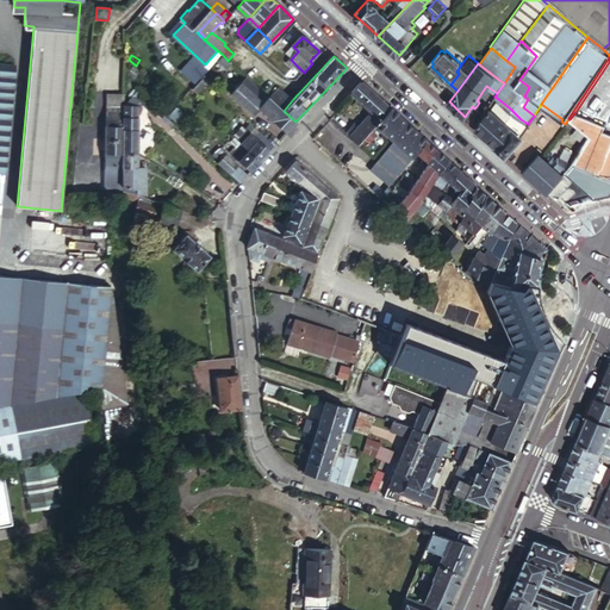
[(16,67),(0,64),(0,172),(5,172),(16,67)]
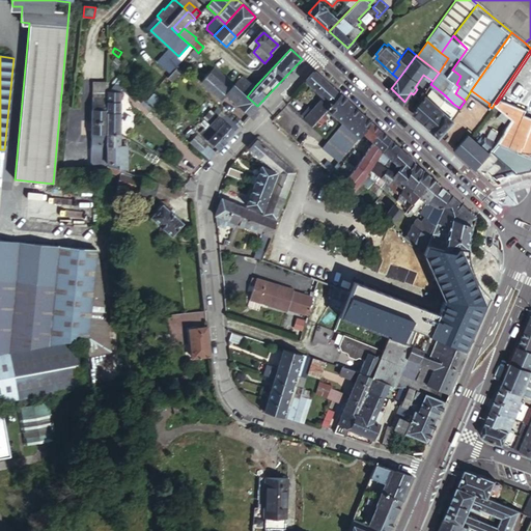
[(234,85),(216,67),(202,82),(221,100),(226,93),(249,115),(257,106),(247,96),(234,85)]
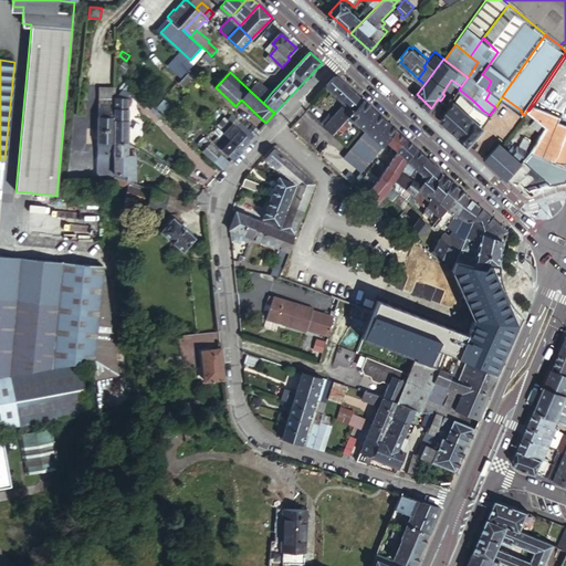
[(136,73),(129,82),(133,85),(138,79),(136,73)]
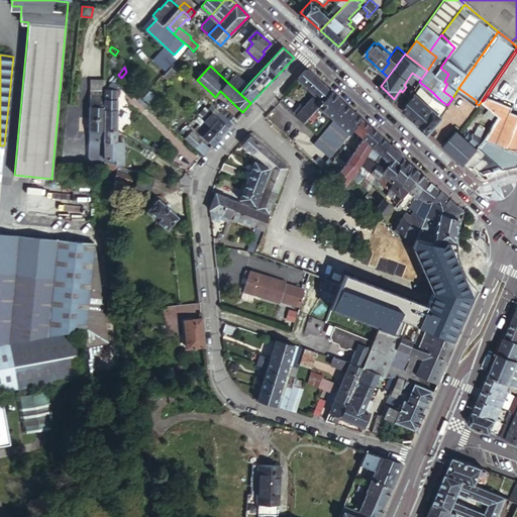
[(176,72),(172,67),(164,75),(169,80),(176,72)]
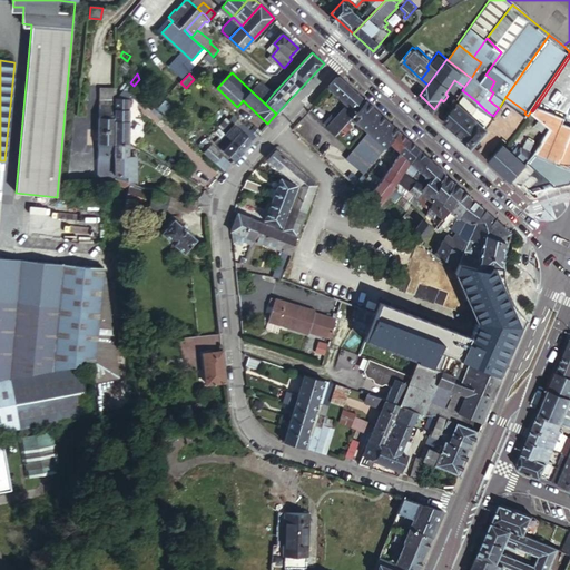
[(351,116),(365,101),(337,77),(327,87),(345,104),(345,107),(334,119),(331,117),(324,124),(335,134),(351,116)]
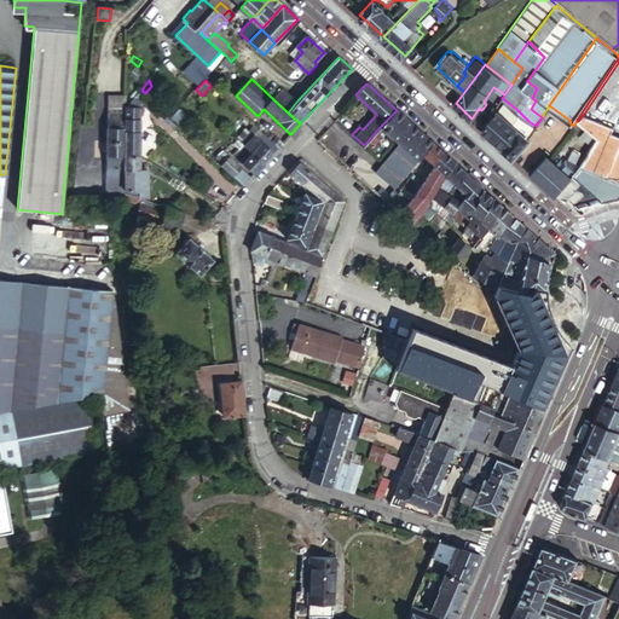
[(284,88),(273,99),(288,113),(298,100),(284,88)]
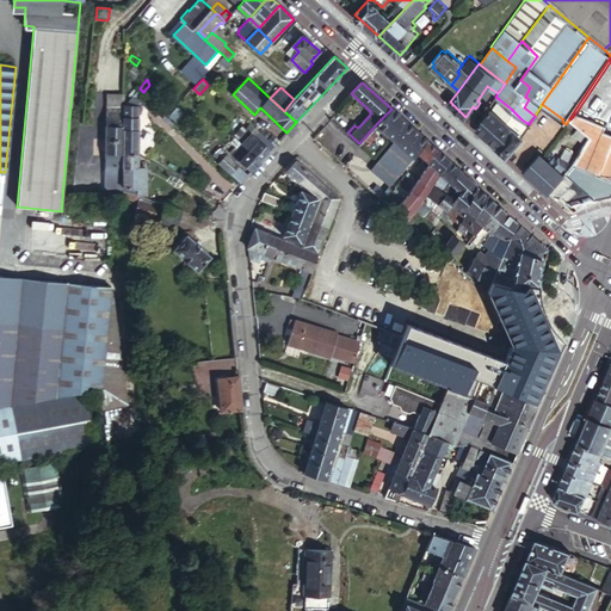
[(137,91),(124,105),(123,140),(123,152),(139,153),(139,105),(142,94),(137,91)]
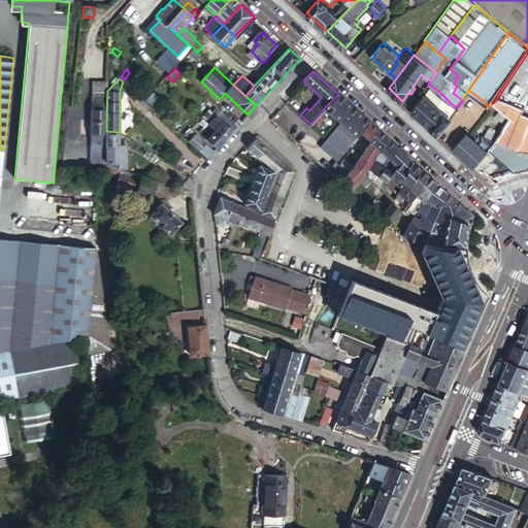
[(107,91),(107,83),(92,83),(91,120),(106,121),(107,91)]
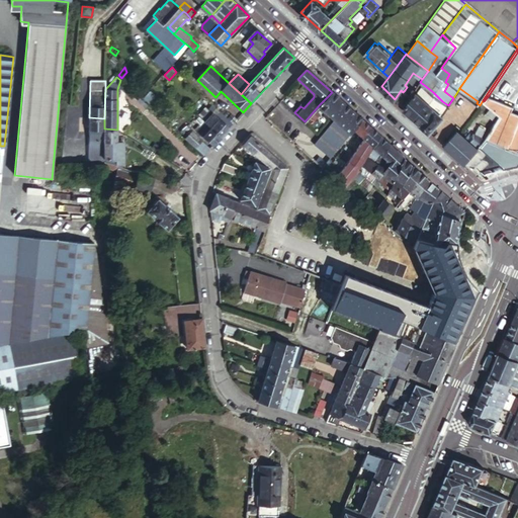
[(423,84),(418,91),(444,115),(445,111),(438,105),(442,101),(433,92),(423,84)]
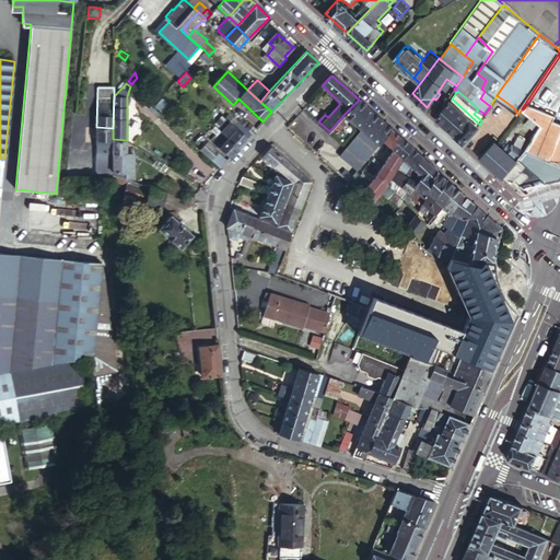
[(149,101),(141,94),(137,98),(143,105),(149,101)]
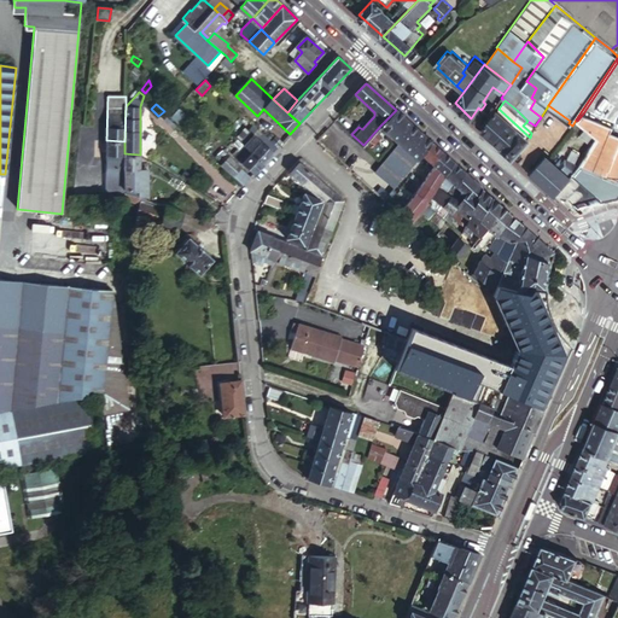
[(547,108),(569,123),(570,121),(548,105),(547,108)]
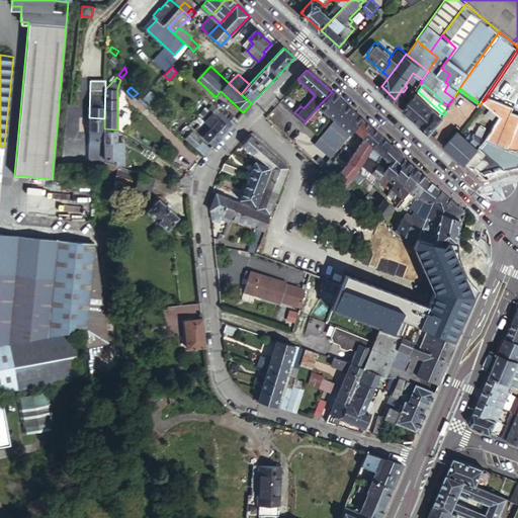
[(151,90),(145,96),(151,101),(157,95),(151,90)]
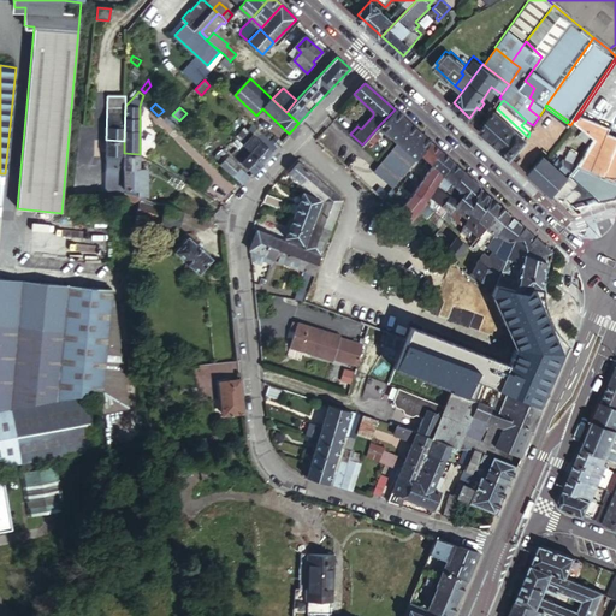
[(469,118),(479,128),(490,113),(481,107),(479,110),(477,107),(469,118)]
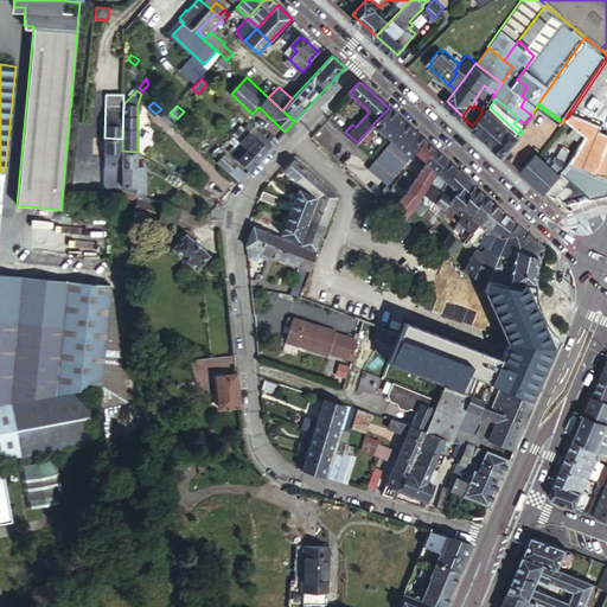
[(474,127),(504,154),(519,136),(521,135),(490,107),(474,127)]
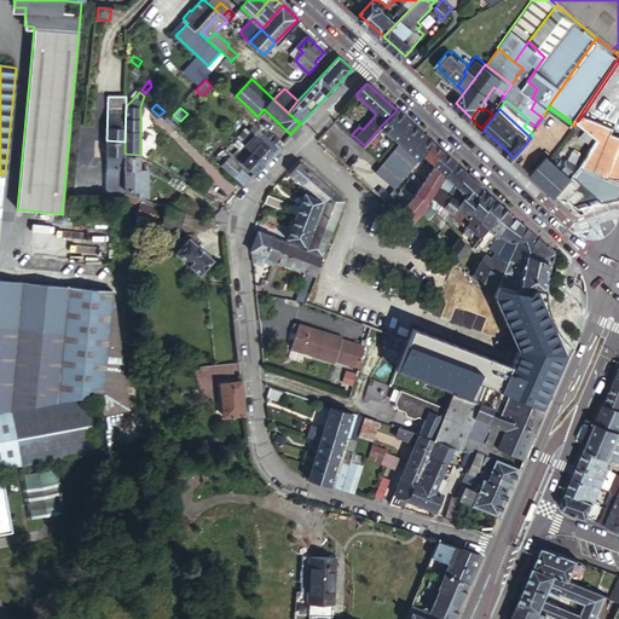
[(432,143),(397,110),(381,126),(399,143),(376,171),(395,187),(423,154),(432,143)]
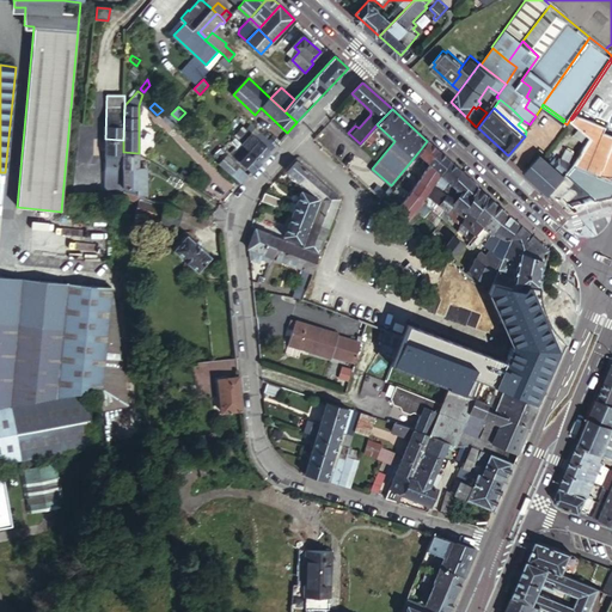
[(611,178),(611,133),(606,130),(607,126),(577,112),(571,120),(591,136),(576,160),(575,163),(611,178)]
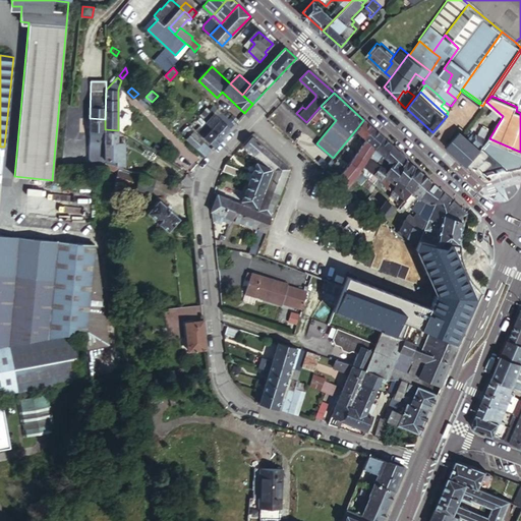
[(441,106),(448,112),(451,106),(445,102),(441,106)]
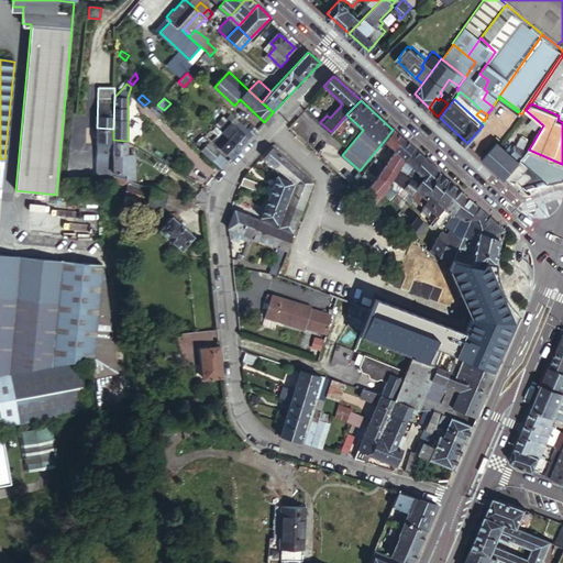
[(231,114),(227,119),(249,138),(253,134),(247,129),(231,114)]
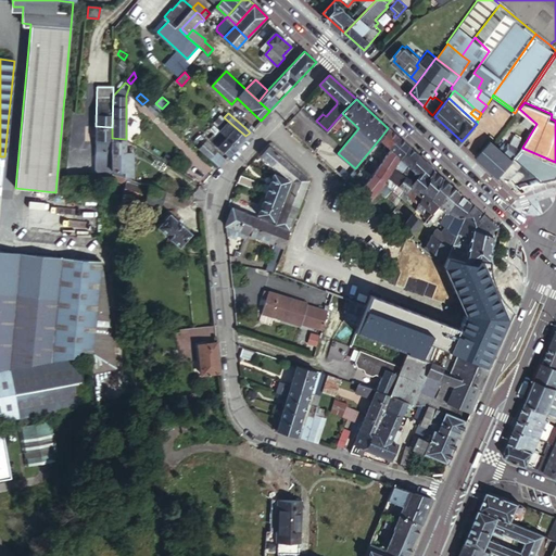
[(219,130),(237,146),(245,136),(224,117),(222,114),(216,121),(217,121),(213,125),(219,130)]
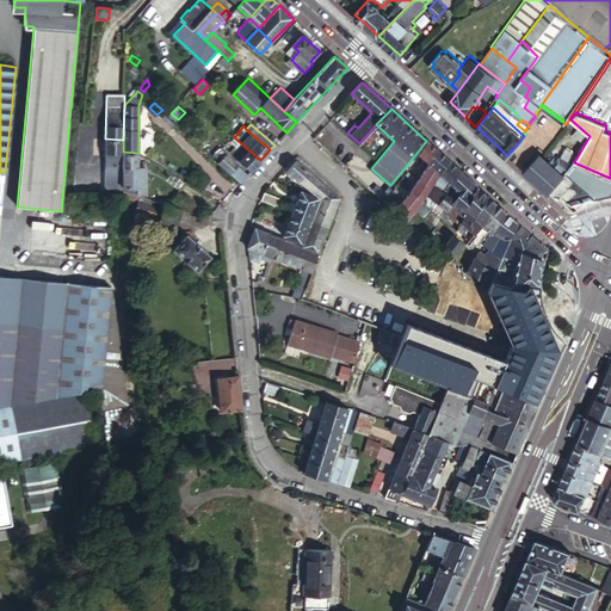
[(123,140),(105,139),(105,171),(104,186),(122,187),(122,183),(123,168),(123,152),(123,140)]
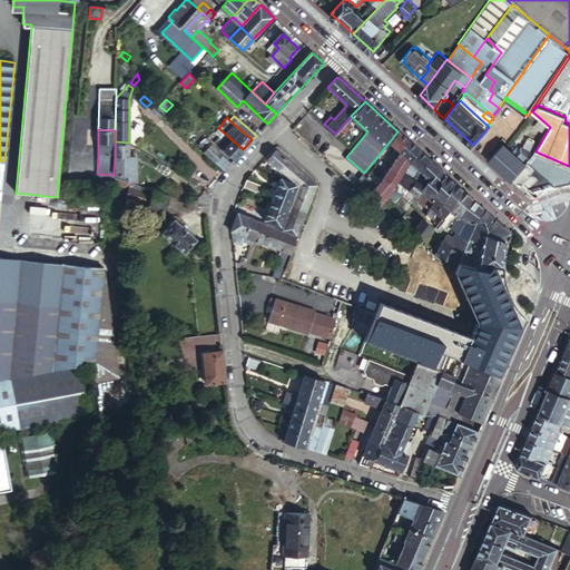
[(406,140),(397,131),(390,141),(399,149),(406,140)]
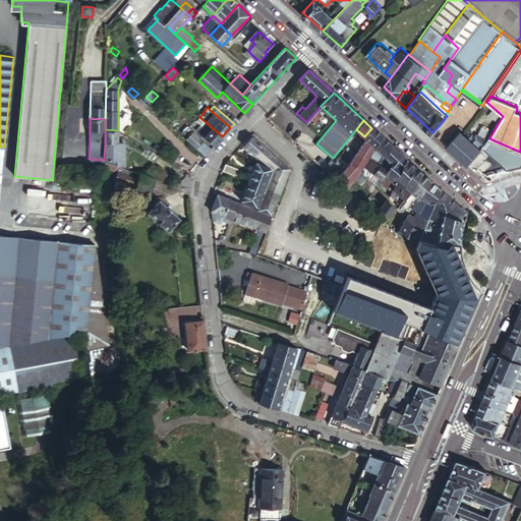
[(197,131),(213,147),(222,136),(206,122),(197,131)]
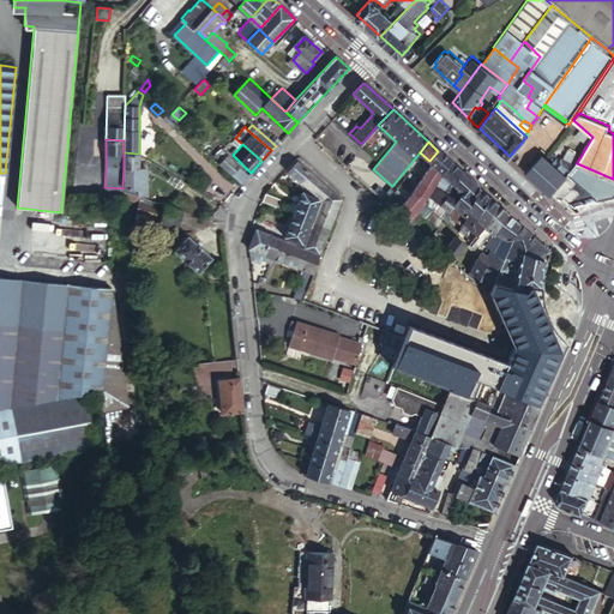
[(221,162),(227,156),(221,151),(216,157),(221,162)]
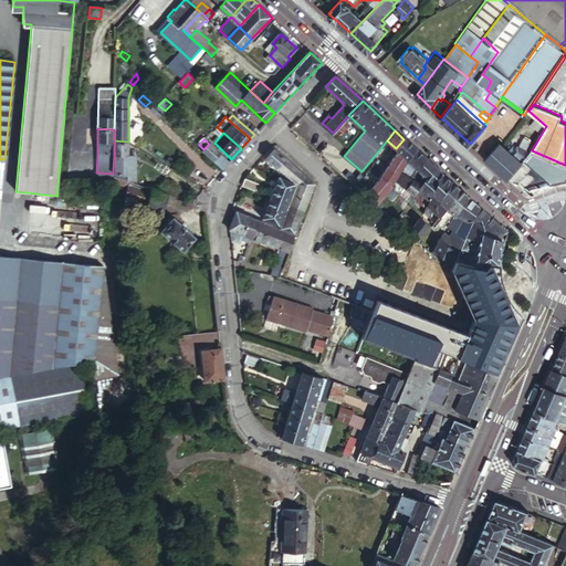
[(415,149),(404,139),(396,148),(399,152),(408,159),(415,149)]
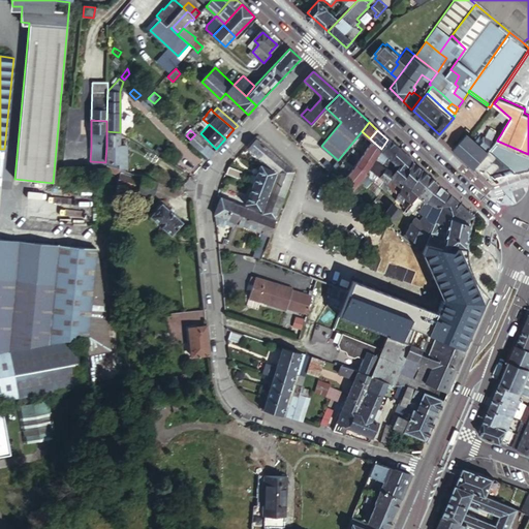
[(120,132),(106,131),(106,146),(105,158),(105,162),(105,164),(107,165),(119,168),(119,163),(126,164),(127,150),(119,149),(120,132)]
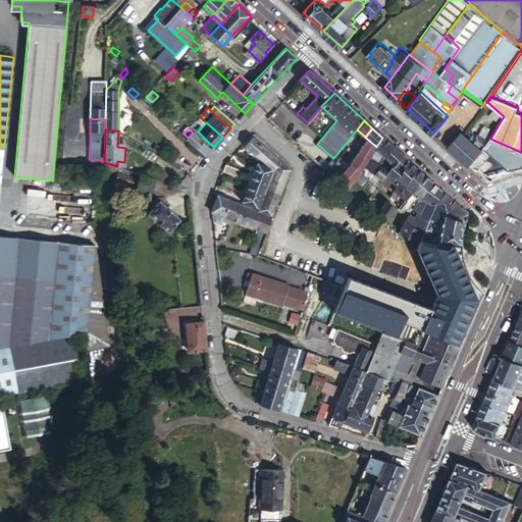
[(448,145),(449,147),(462,134),(460,132),(448,145)]
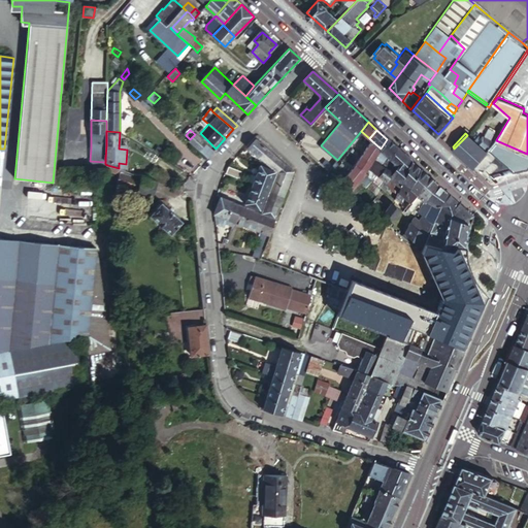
[(189,140),(207,158),(212,152),(195,134),(190,139),(189,140)]
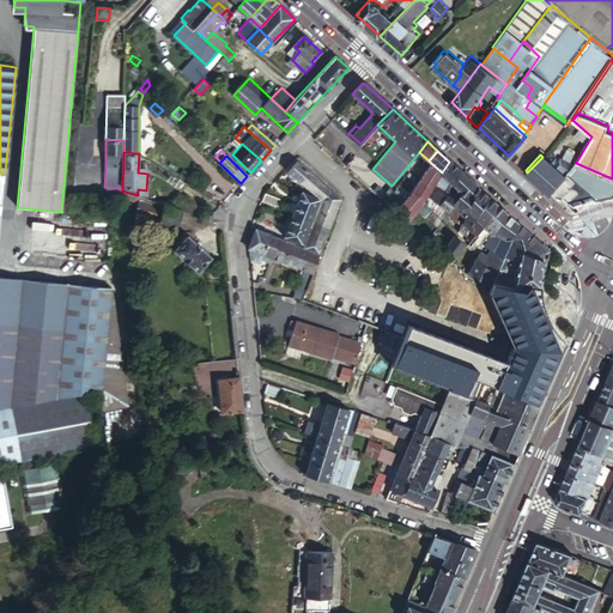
[(527,173),(550,192),(576,163),(562,158),(553,167),(542,157),(527,173)]
